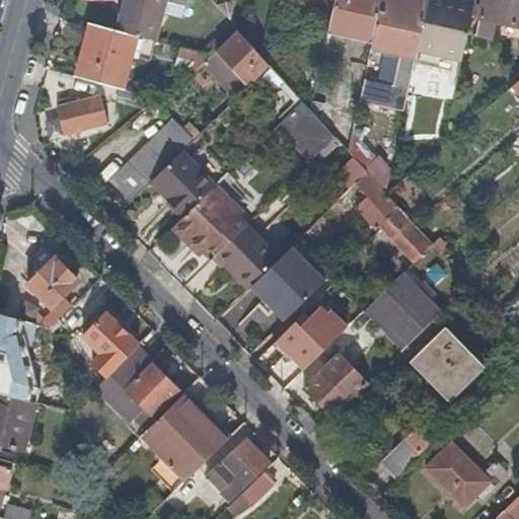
[(126,0),(118,31),(136,35),(155,42),(166,0),(126,0)]
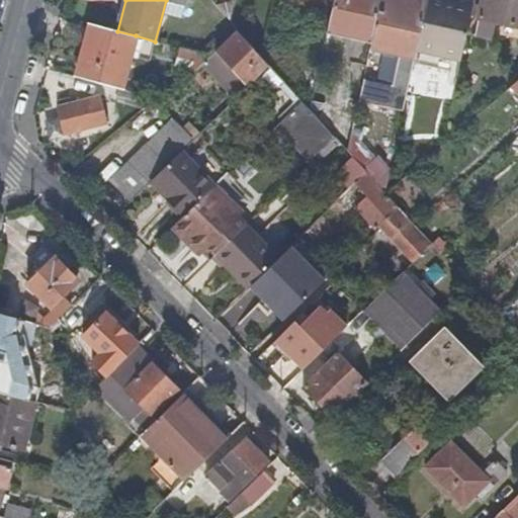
[(371,46),(380,0),(334,0),(327,35),(371,46)]
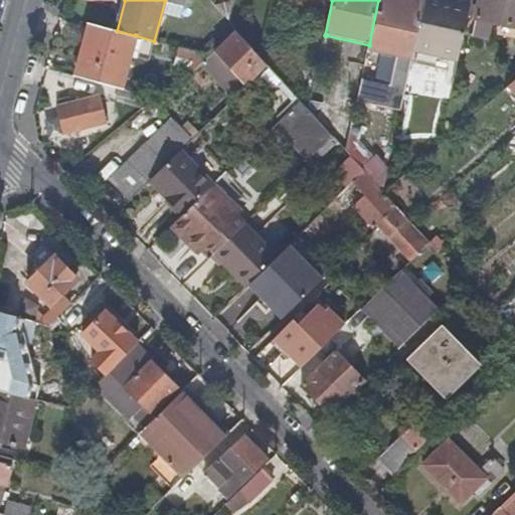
[(412,52),(423,5),(397,0),(378,0),(369,45),(368,51),(411,60),(412,52)]
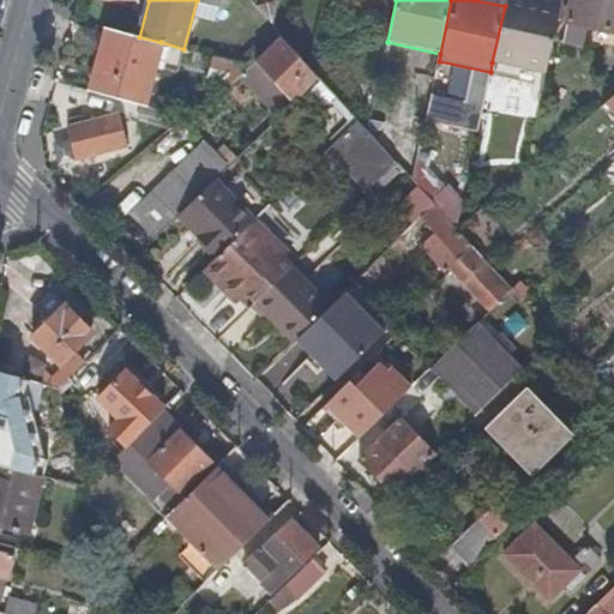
[(555,24),(559,11),(523,4),(523,0),(505,0),(505,6),(492,62),(545,73),(555,24)]
